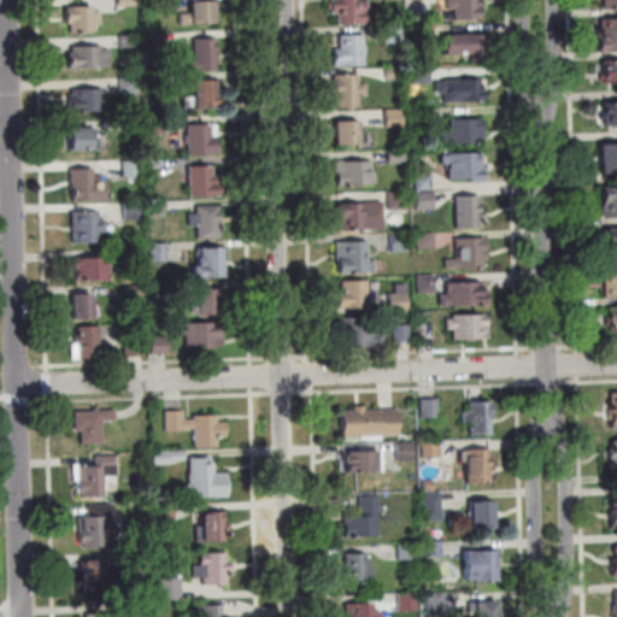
[(171,0),(171,9),(156,10),(154,0),(171,0)]
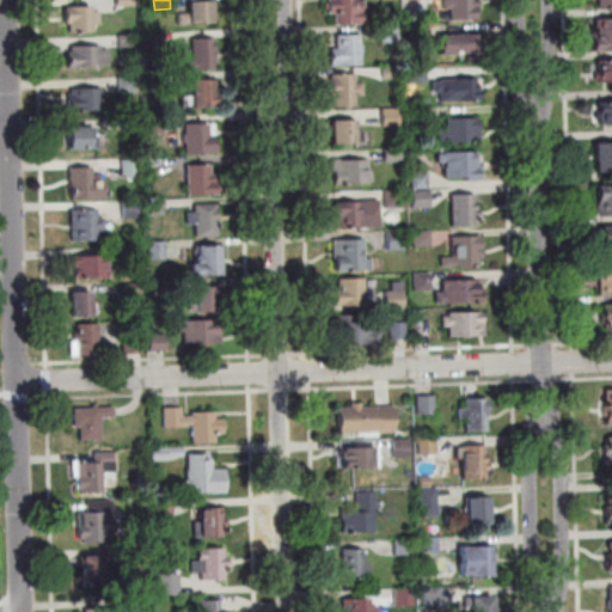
[(366,24),(336,25),(336,13),(329,13),(329,0),(357,0),(357,1),(365,1),(366,24)]
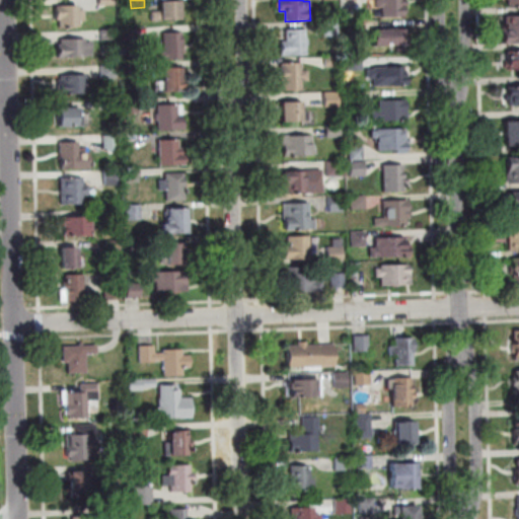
[(383,17),(382,7),(377,8),(377,0),(403,0),(404,16),(383,17)]
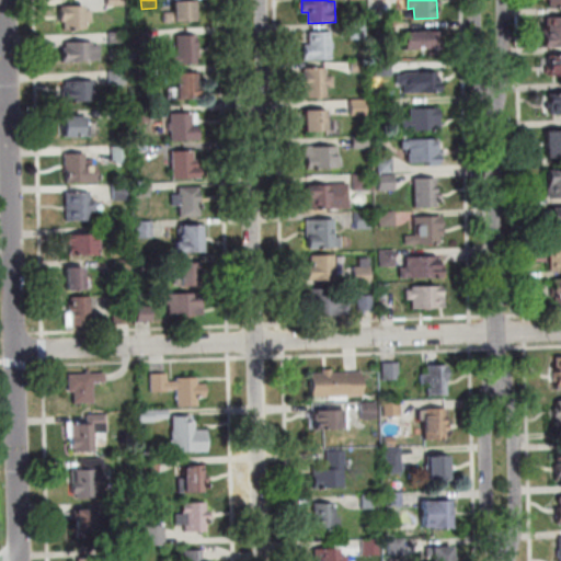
[(195,22),(164,23),(164,13),(174,13),(174,2),(195,1),(195,22)]
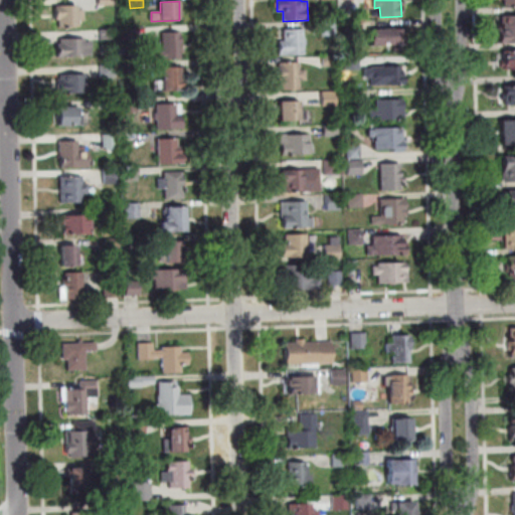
[(76,27),(58,28),(58,19),(55,19),(55,6),(75,5),(75,11),(83,10),(83,20),(76,20),(76,27)]
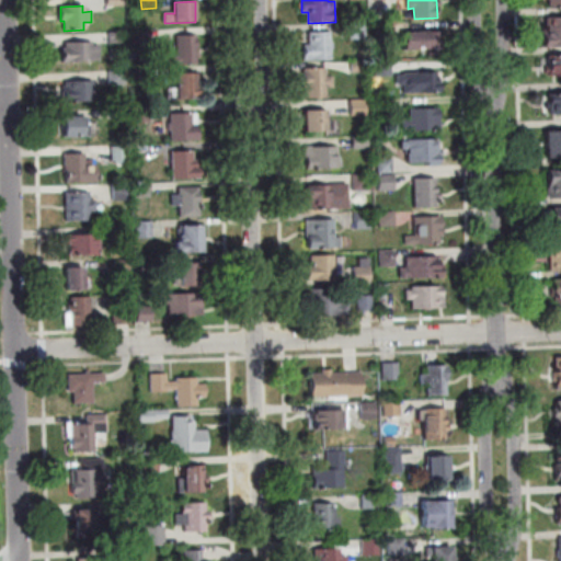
[(560,46),(545,47),(545,33),(548,33),(548,18),(560,18),(560,46)]
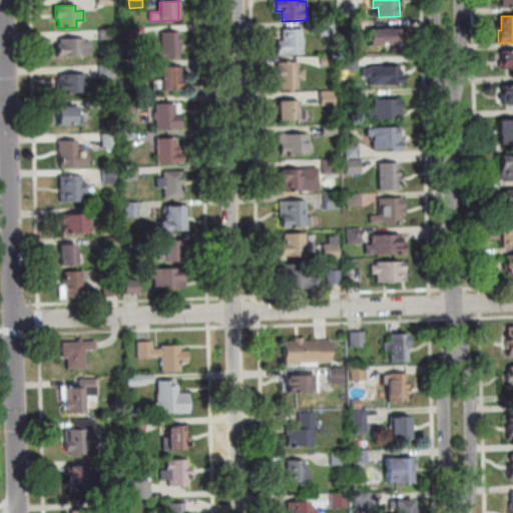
[(321,36),(321,22),(335,21),(335,35),(321,36)]
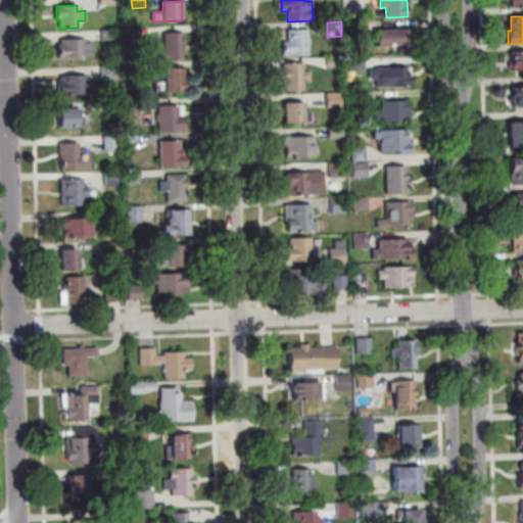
[(377,46),(376,31),(411,29),(412,51),(400,52),(400,45),(377,46)]
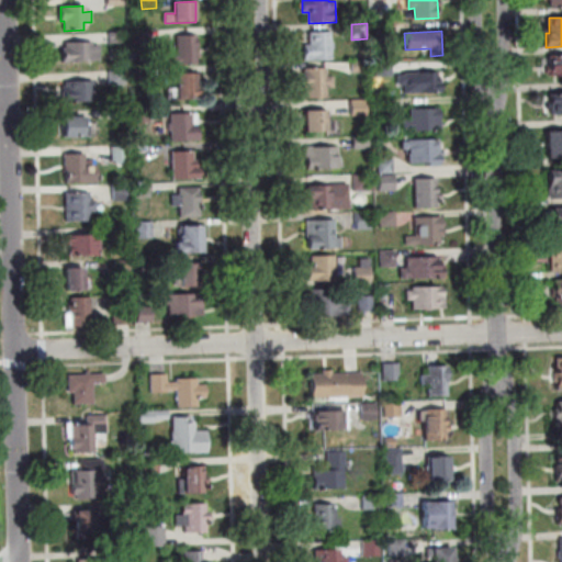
[(133,32),(149,32),(149,45),(134,46),(133,32)]
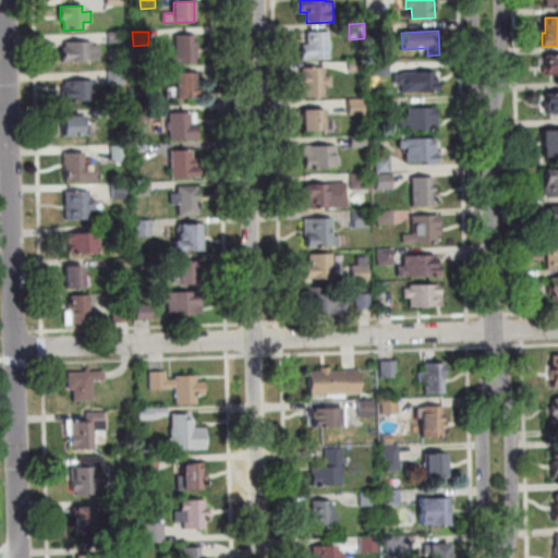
[(308,33),(329,32),(330,59),(303,60),(303,45),(308,45),(308,33)]
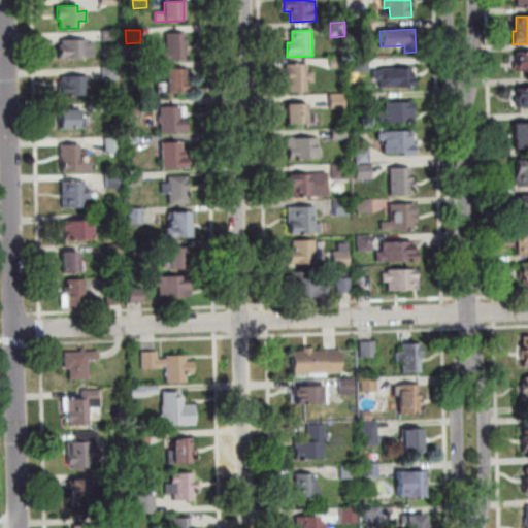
[(103,41),(103,31),(118,31),(118,40),(103,41)]
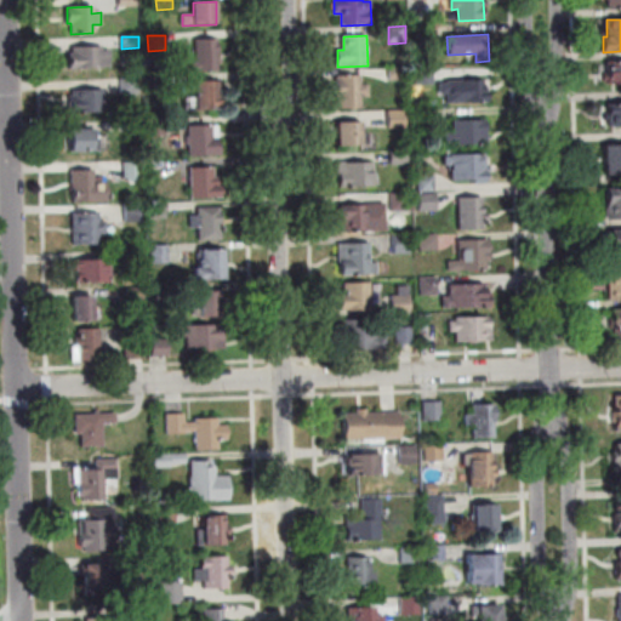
[(195,40),(217,40),(218,70),(193,72),(193,60),(195,60),(195,40)]
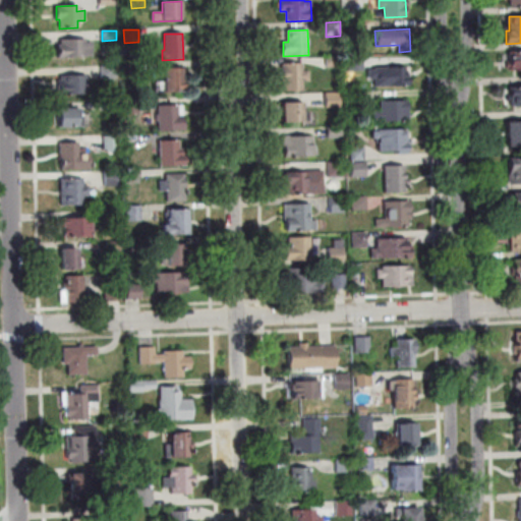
[(58,58),(57,45),(61,45),(61,40),(85,39),(85,43),(92,43),(93,57),(58,58)]
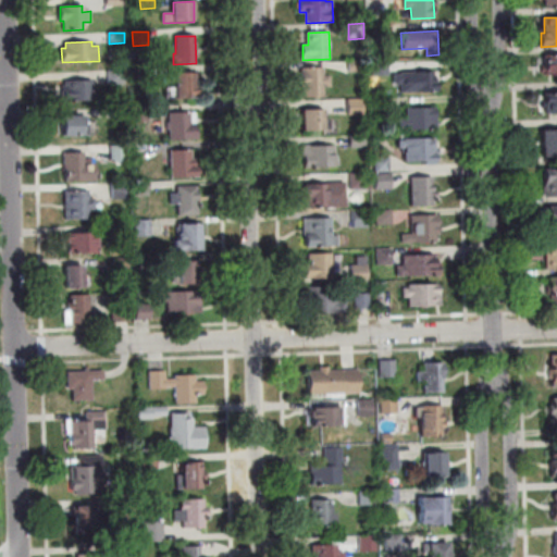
[(556,75),(546,75),(546,73),(542,73),(542,66),(546,66),(546,56),(556,54),(556,75)]
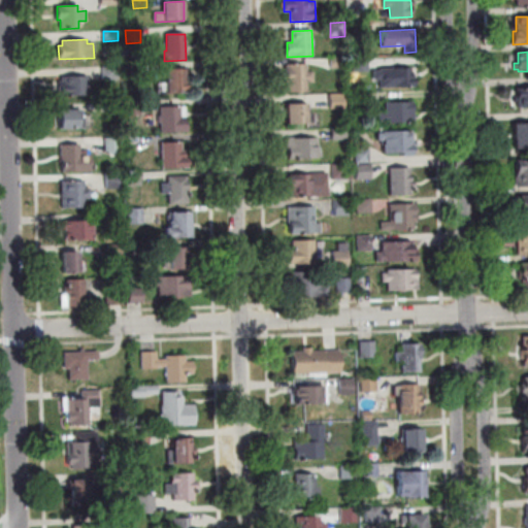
[(369,72),(360,72),(359,56),(368,56),(369,72)]
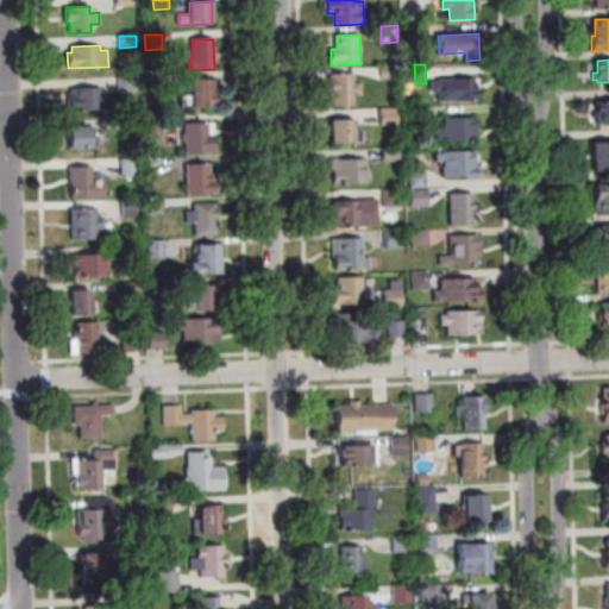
[(399,67),(399,79),(383,79),(382,67),(399,67)]
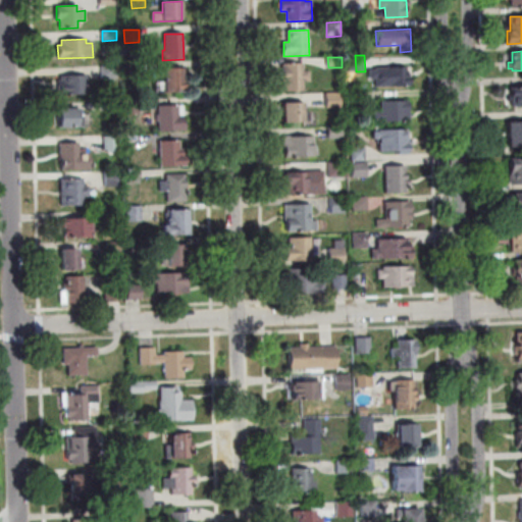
[(303,63),(304,71),(310,71),(310,82),(304,82),(304,91),(283,92),(282,64),(303,63)]
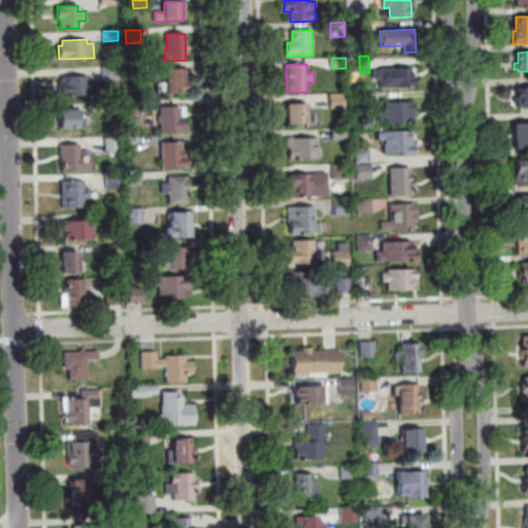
[(140,80),(127,80),(127,65),(140,65),(140,80)]
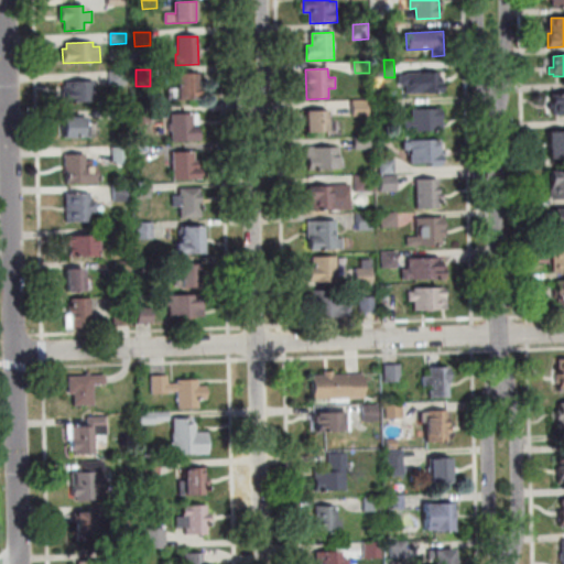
[(125,72),(126,85),(111,85),(110,72),(125,72)]
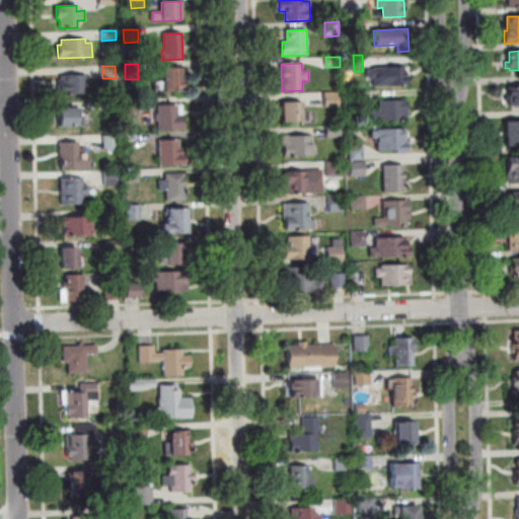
[(404,67),(404,76),(408,76),(408,85),(374,86),(374,78),(367,78),(367,70),(373,69),(373,68),(404,67)]
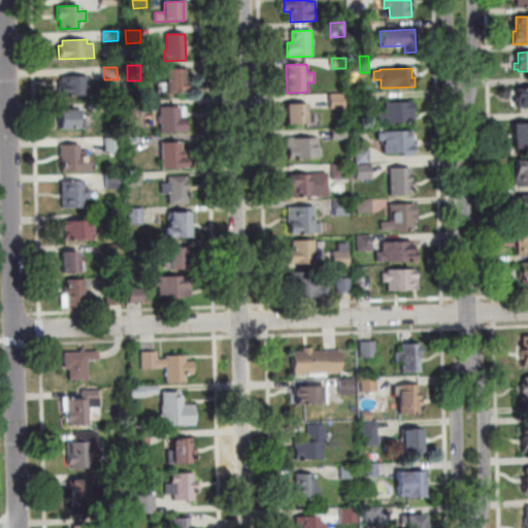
[(184,69),(185,92),(157,93),(157,83),(166,83),(166,69),(184,69)]
